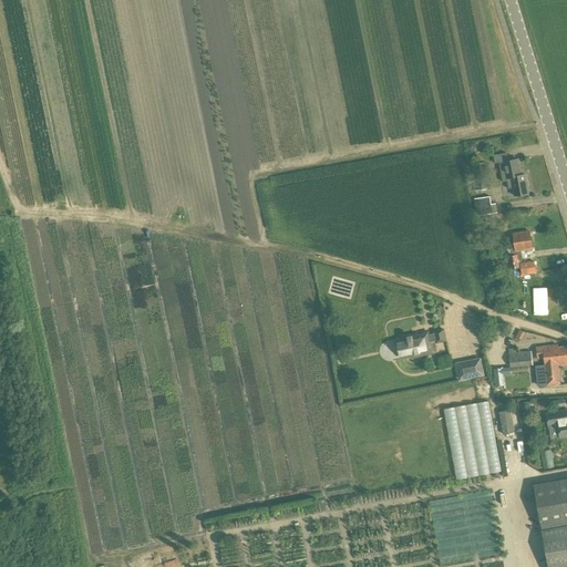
[(518,160),(504,162),(505,166),(500,167),(503,182),(504,182),(512,181),(514,196),(528,193),(525,175),(521,175),(518,160)]
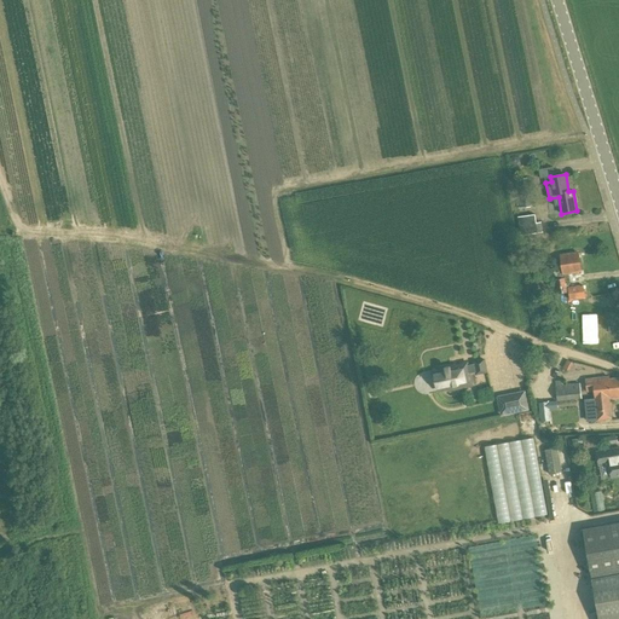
[(536,224),(534,215),(518,218),(521,236),(543,232),(542,223),(536,224)]
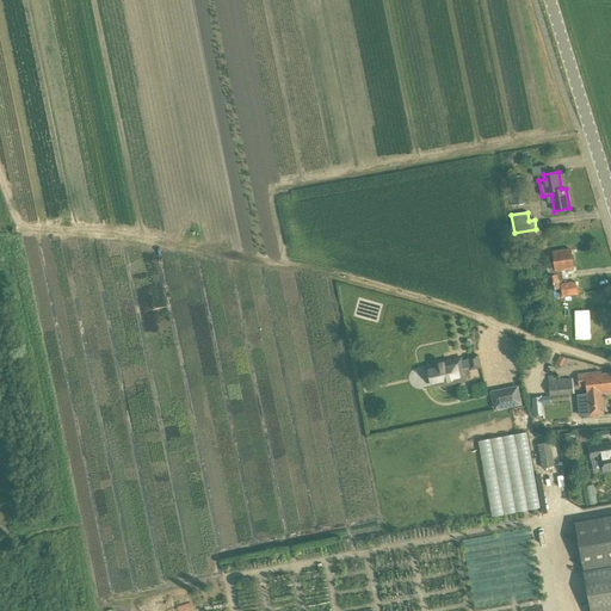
[(549,290),(560,289),(559,282),(563,281),(561,270),(573,267),(571,251),(554,253),(556,267),(545,269),(549,290)]
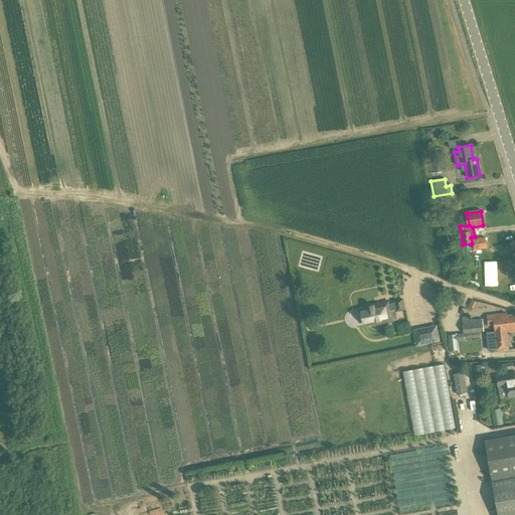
[(474,250),(487,248),(485,237),(473,239),(474,250)]
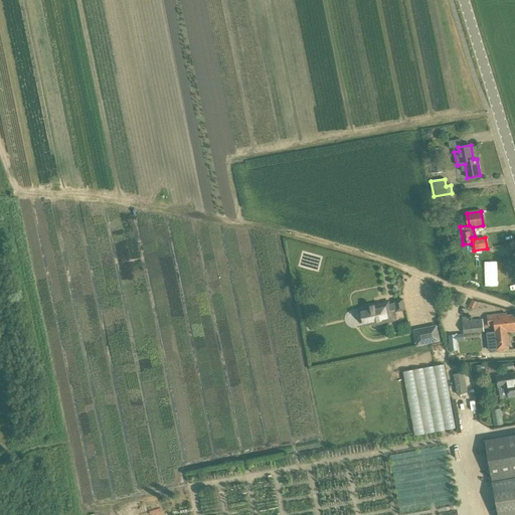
[(500,285),(499,260),(485,261),(486,286),(500,285)]
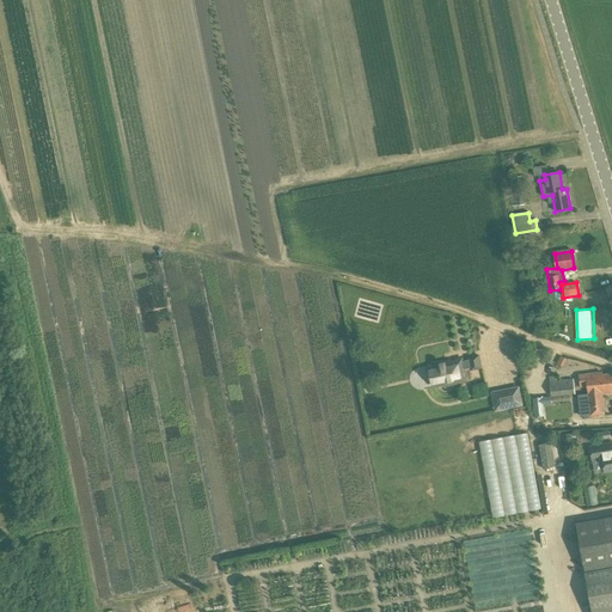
[(481,367),(478,355),(469,357),(470,360),(463,361),(461,359),(429,366),(433,386),(442,385),(444,386),(458,384),(458,383),(463,381),(463,383),(466,381),(464,368),(471,367),(471,369),(481,367)]
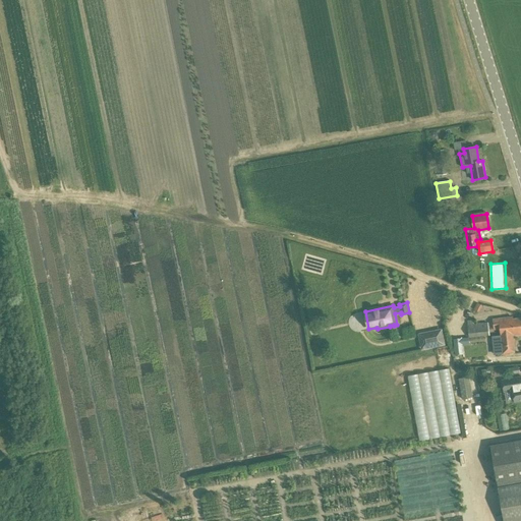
[(501,336),(491,337),(495,355),(515,353),(513,336),(520,335),(520,322),(520,319),(513,320),(512,317),(493,320),(494,331),(501,330),(501,335),(501,336)]
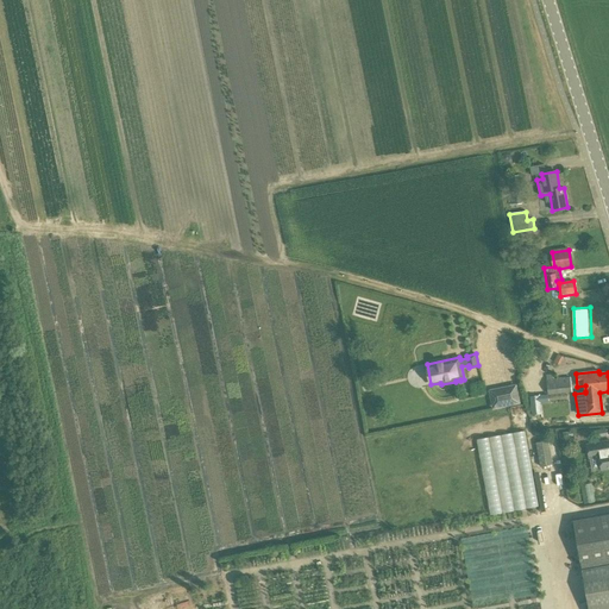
[(548,395),(572,393),(571,377),(546,380),(548,395)]
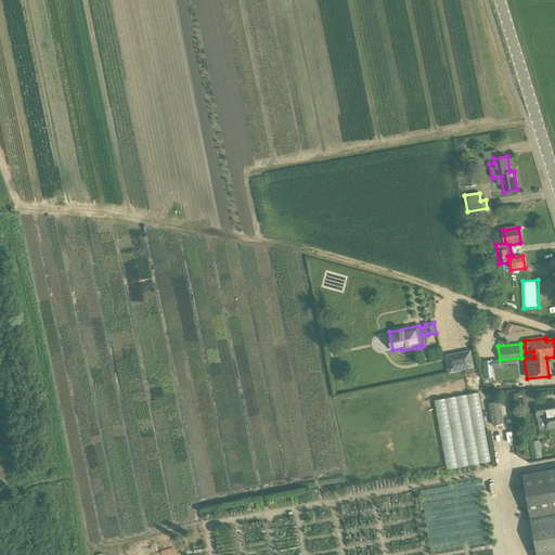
[(449,373),(474,368),(470,351),(446,356),(449,373)]
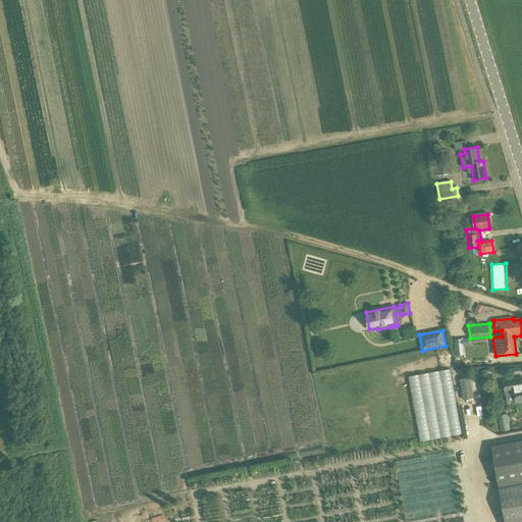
[(454,341),(455,347),(463,346),(470,345),(470,338),(454,341)]
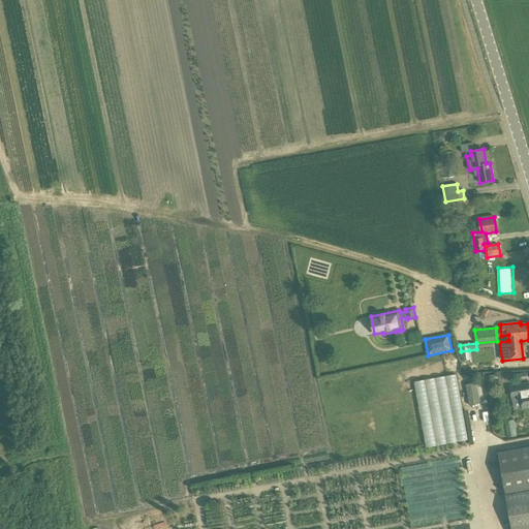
[(416,379),(428,445),(475,438),(471,414),(465,415),(459,373),(416,379)]
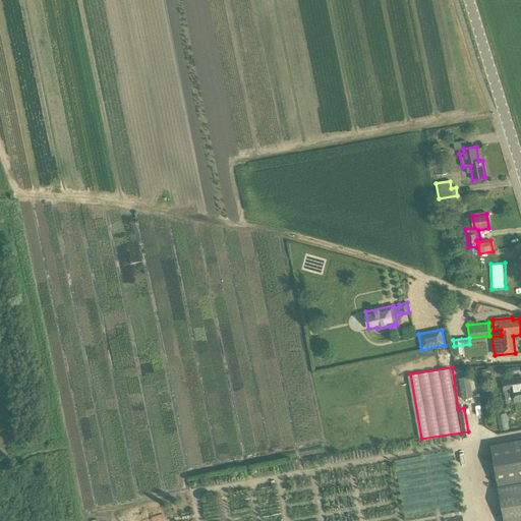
[(462,399),(473,397),(469,377),(458,379),(462,399)]
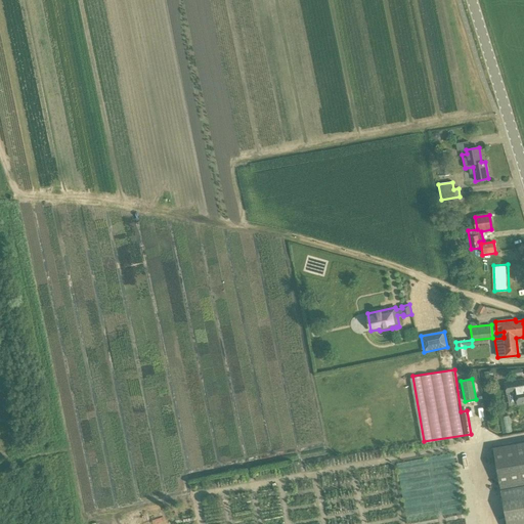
[(523,379),(505,383),(507,393),(515,392),(518,404),(523,403),(523,379)]
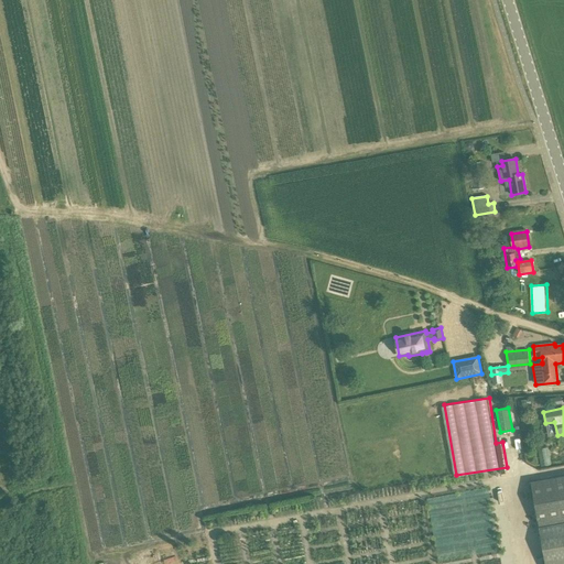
[(563,563),(563,476),(531,483),(545,563),(563,563)]
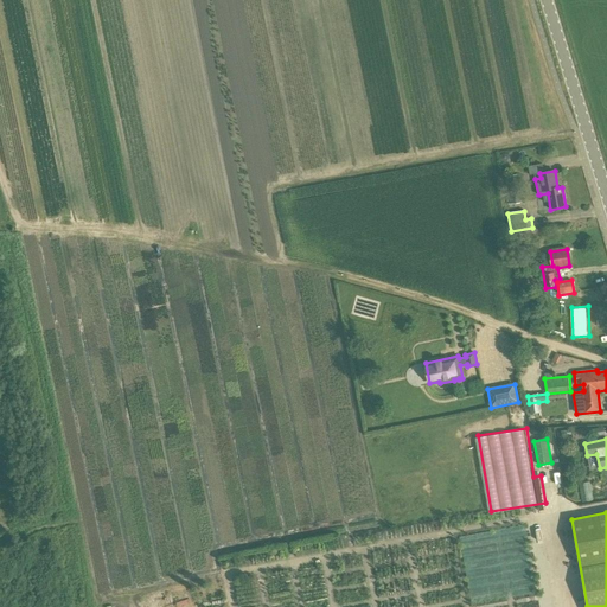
[(177,593),(180,605),(193,601),(190,589),(177,593)]
